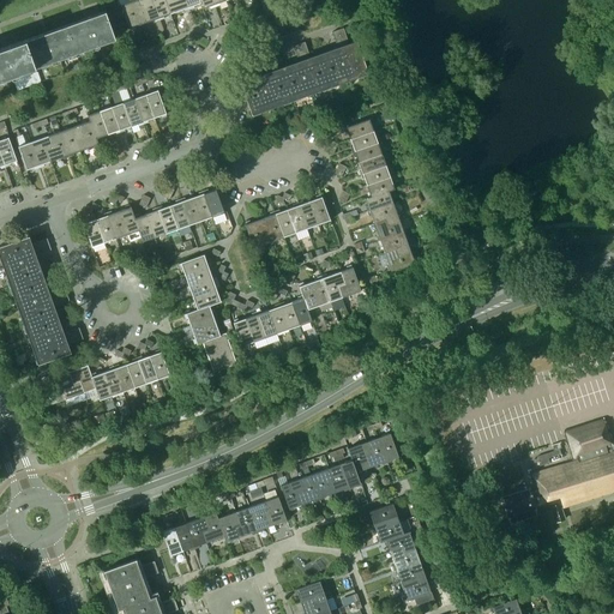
[(134,29),(134,26),(140,25),(136,13),(143,11),(139,0),(133,0),(120,5),(128,29),(130,29),(131,31),(134,29)]
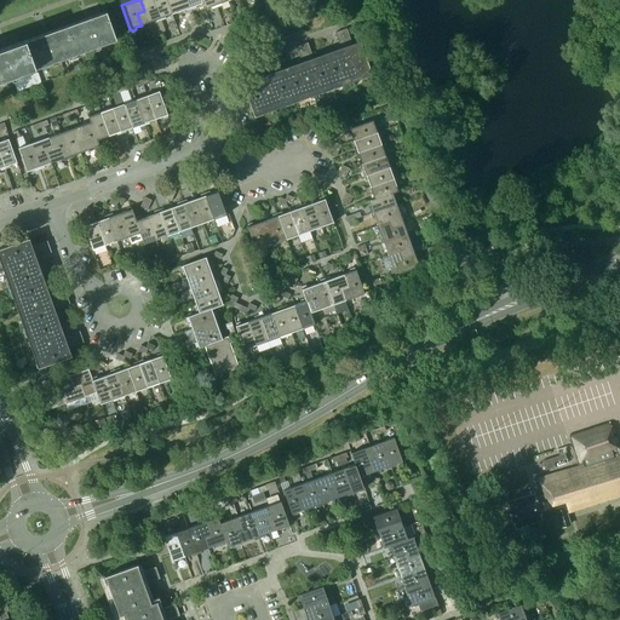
[(156,19),(156,22),(160,21),(153,0),(141,0),(144,11),(137,13),(142,26),(156,19)]
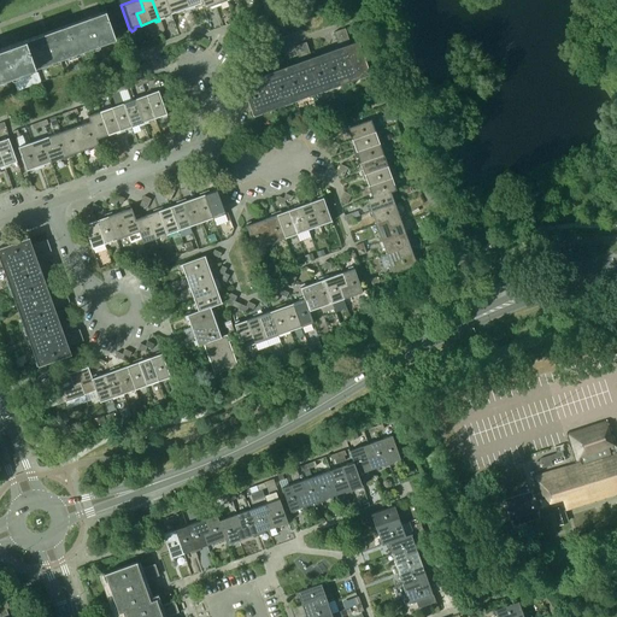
[(165,18),(165,17),(171,15),(166,3),(174,0),(152,0),(159,21),(165,18)]
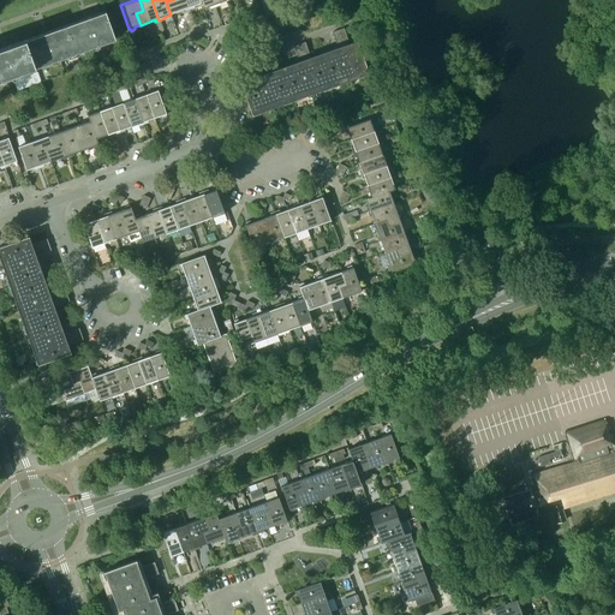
[(185,9),(185,11),(190,10),(186,0),(173,0),(166,3),(171,15),(185,9)]
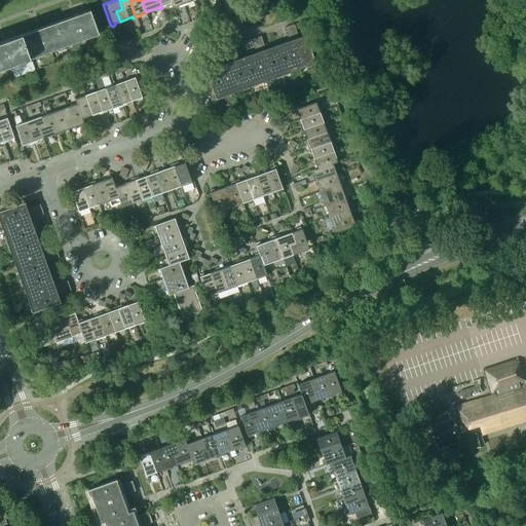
[(89,9),(0,41),(0,67),(99,33),(90,9),(89,9)]
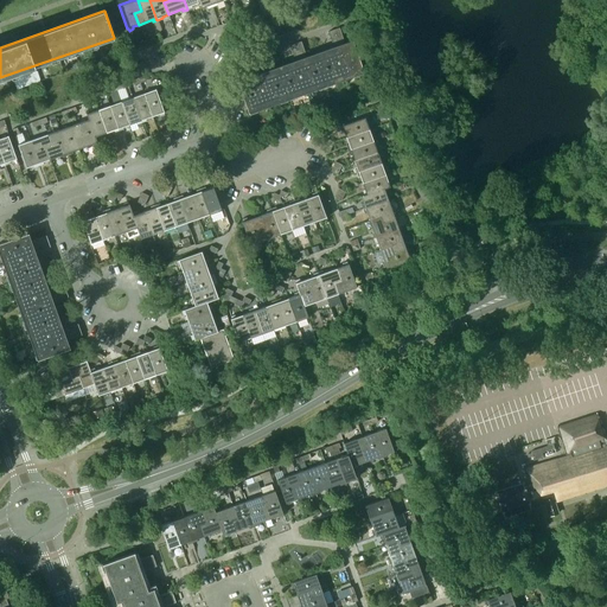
[(333,46),(321,51),(333,83),(364,72),(352,39),(345,43),(339,27),(328,32),(333,46)]
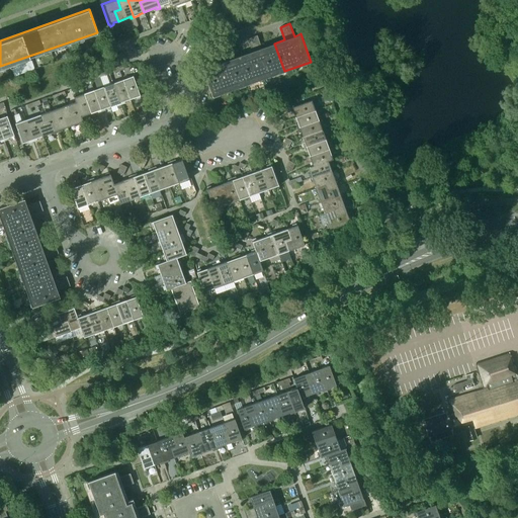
[(252,52),(236,57),(246,85),(284,71),(274,44),(262,48),(257,35),(248,38),(252,52)]
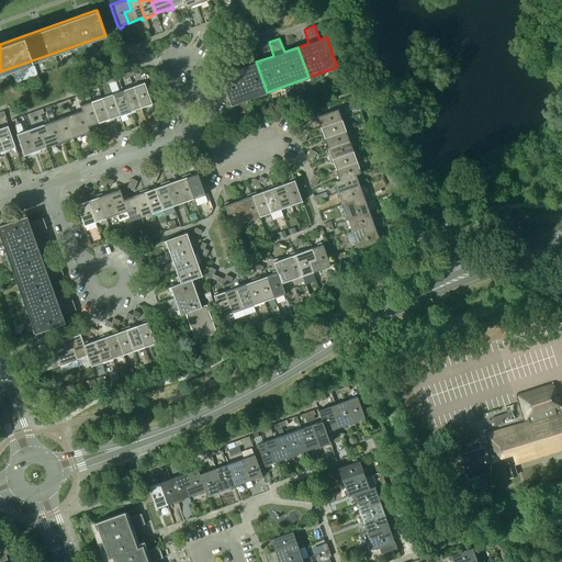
[(231,104),(267,92),(256,62),(237,68),(233,55),(222,58),(227,72),(220,75),(231,104)]
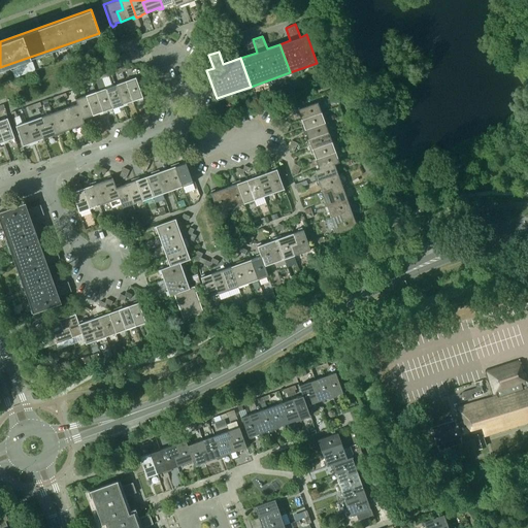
[(135,77),(126,80),(133,101),(138,99),(139,101),(143,100),(142,98),(143,98),(135,77)]
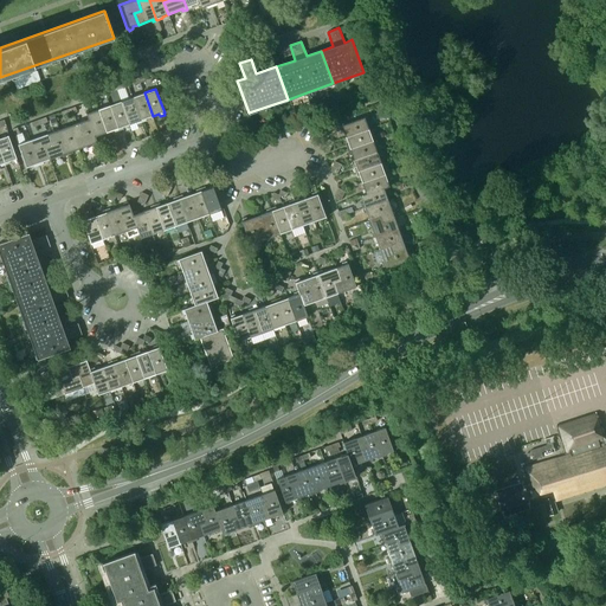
[(146,118),(153,116),(144,92),(133,97),(142,122),(146,121),(146,118)]
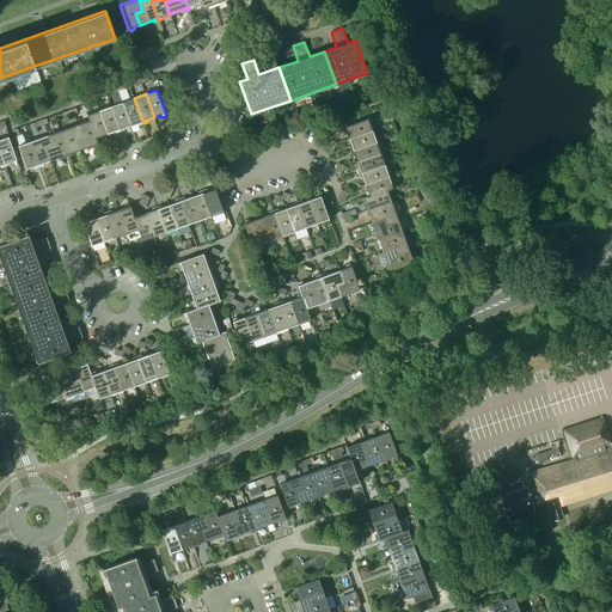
[(134,98),(122,102),(132,126),(138,123),(139,126),(144,123),(134,98)]
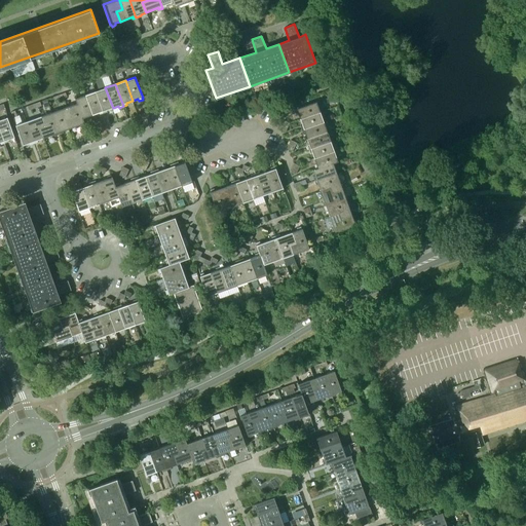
[(105,87),(96,90),(104,113),(107,112),(107,110),(113,108),(105,87)]
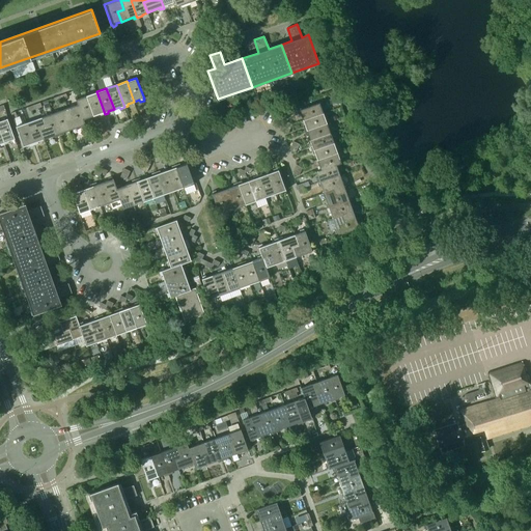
[(96,91),(87,95),(94,116),(100,114),(100,116),(105,114),(96,91)]
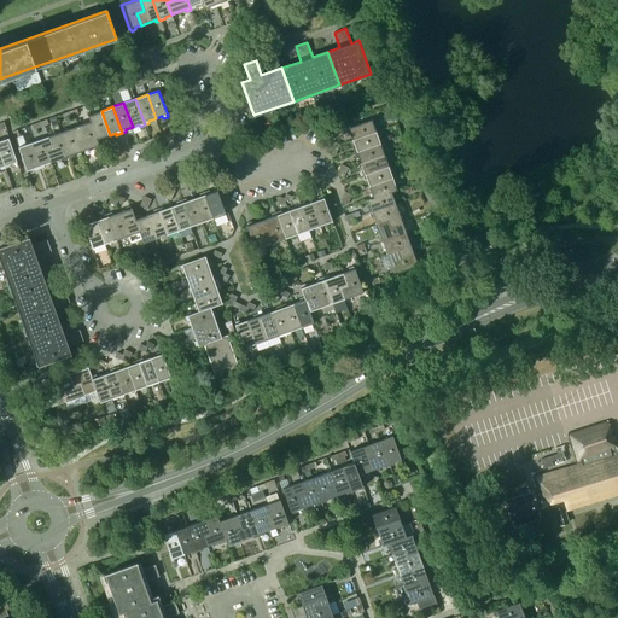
[(89,115),(91,121),(98,141),(103,140),(101,138),(110,135),(101,111),(89,115)]
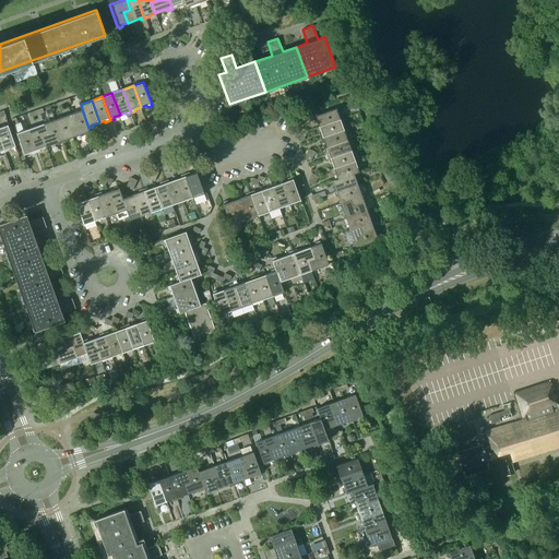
[(317,120),(319,127),(341,119),(337,108),(316,116),(316,117),(313,118),(314,121),(317,120)]
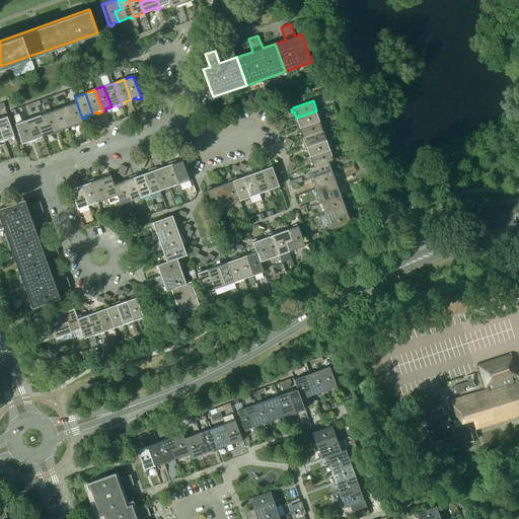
[(76,101),(66,105),(69,116),(65,118),(68,128),(79,124),(80,126),(83,124),(83,122),(82,119),(76,101)]
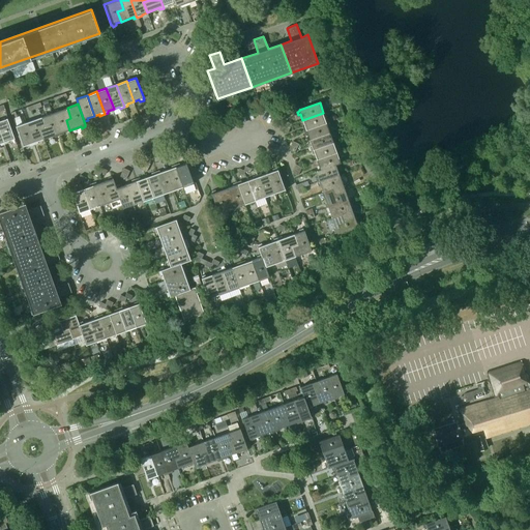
[(67,108),(52,113),(60,136),(64,135),(63,133),(69,130),(66,120),(70,118),(67,108)]
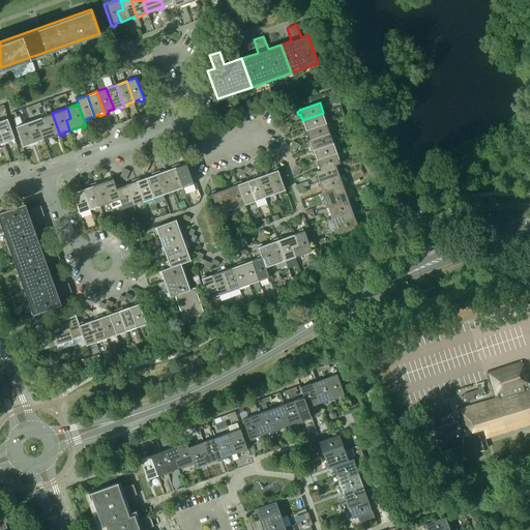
[(52,113),(42,117),(46,126),(40,128),(43,139),(55,136),(56,137),(60,136),(52,113)]
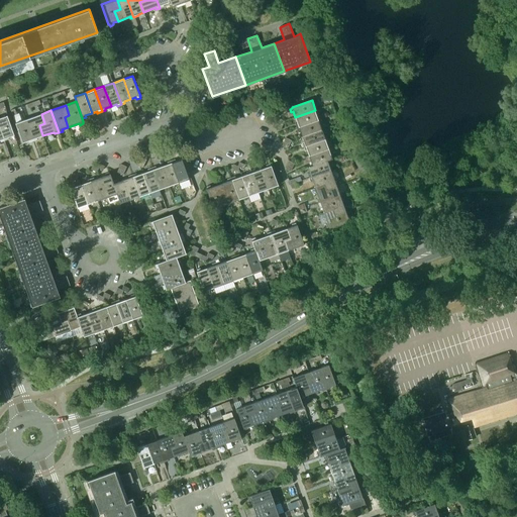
[(297,127),(319,120),(315,110),(295,117),(297,123),(296,123),(297,127)]
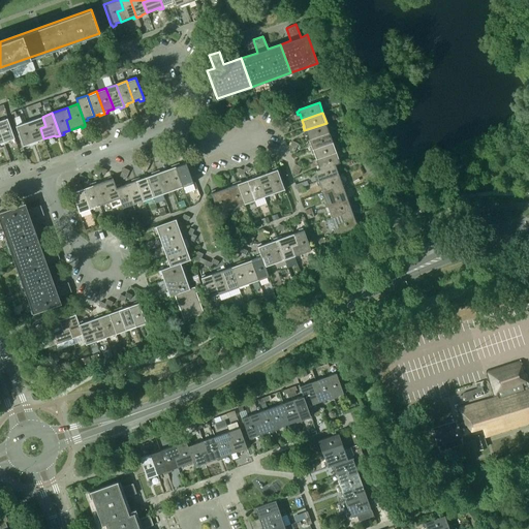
[(42,117),(27,122),(35,145),(38,144),(37,142),(43,138),(40,128),(45,126),(42,117)]
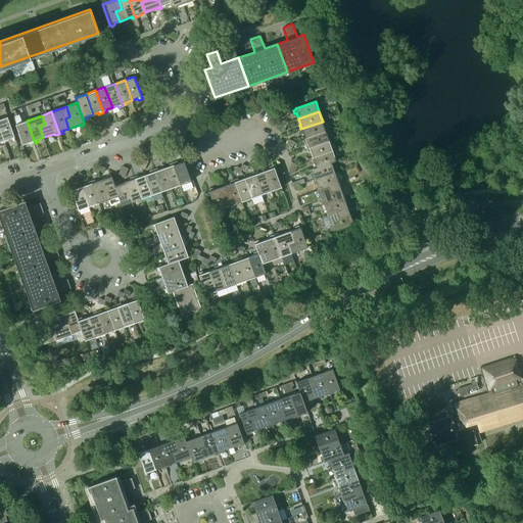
[(7,116),(0,119),(0,129),(5,142),(9,141),(8,139),(14,137),(7,116)]
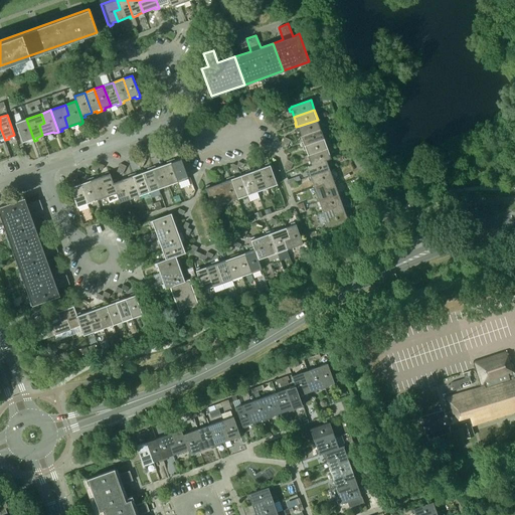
[(29,142),(34,141),(26,119),(15,123),(22,143),(28,141),(29,142)]
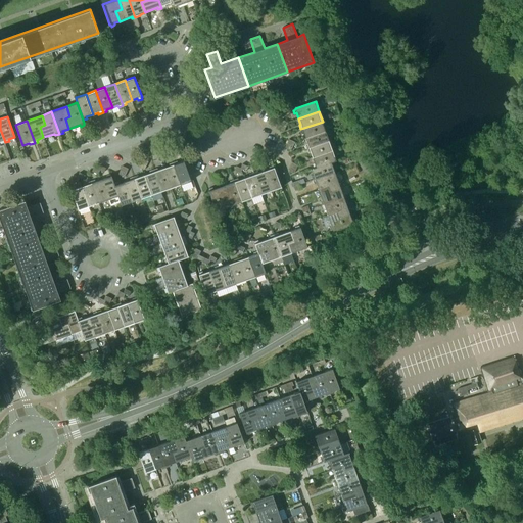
[(303,133),(305,139),(326,131),(323,122),(300,129),(302,134),(303,133)]
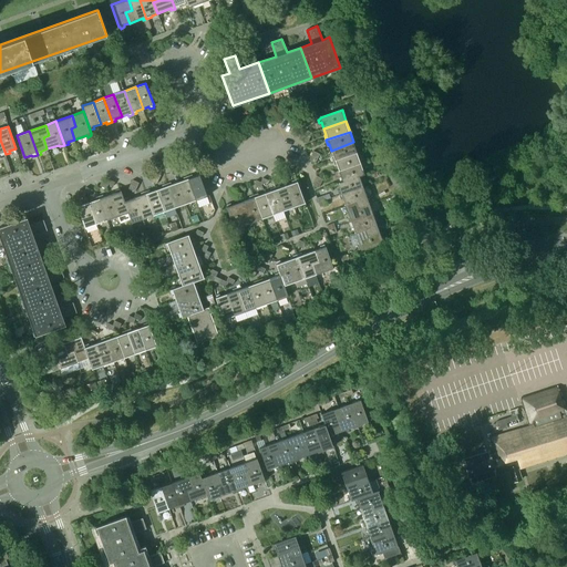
[(331,157),(333,162),(358,153),(353,142),(331,151),(333,157),(331,157)]
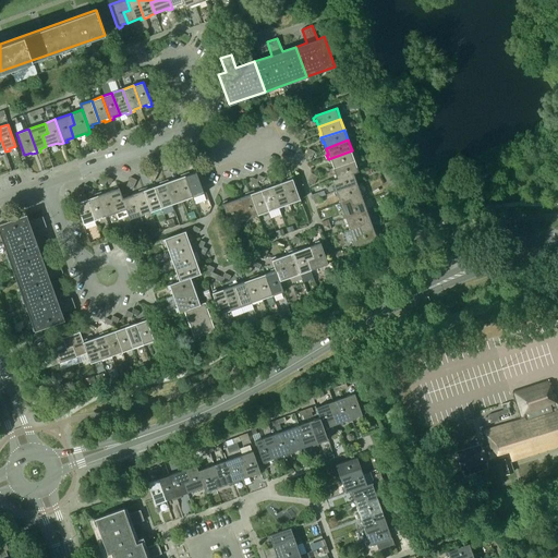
[(331,162),(334,169),(355,161),(352,150),(328,159),(329,164),(331,162)]
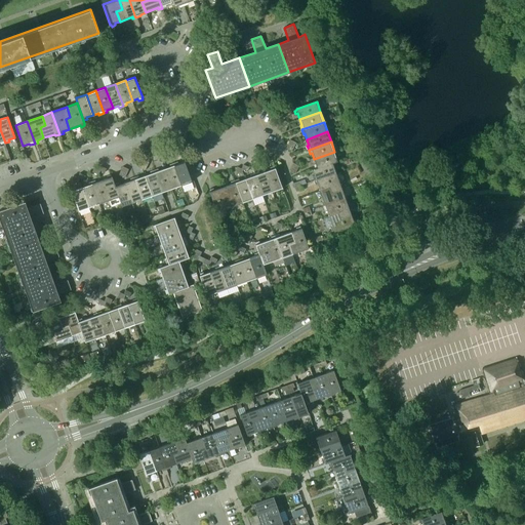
[(314,165),(316,169),(333,163),(338,162),(334,152),(314,159),(316,165),(314,165)]
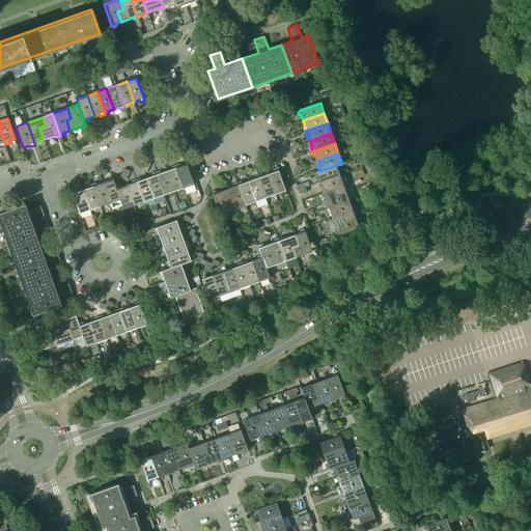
[(180,164),(175,165),(184,188),(194,184),(187,163),(180,165),(180,164)]
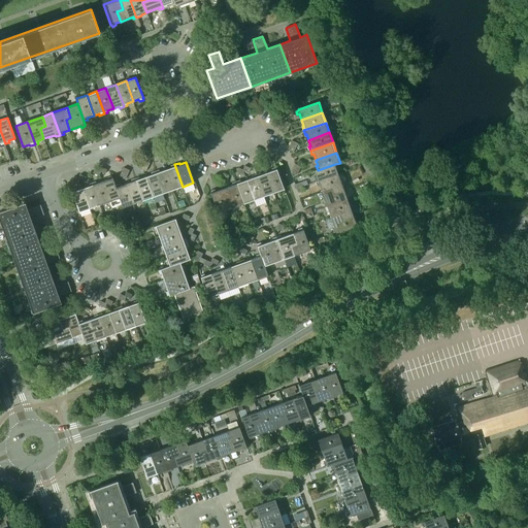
[(172,190),(183,187),(174,164),(171,165),(171,167),(165,169),(172,190)]
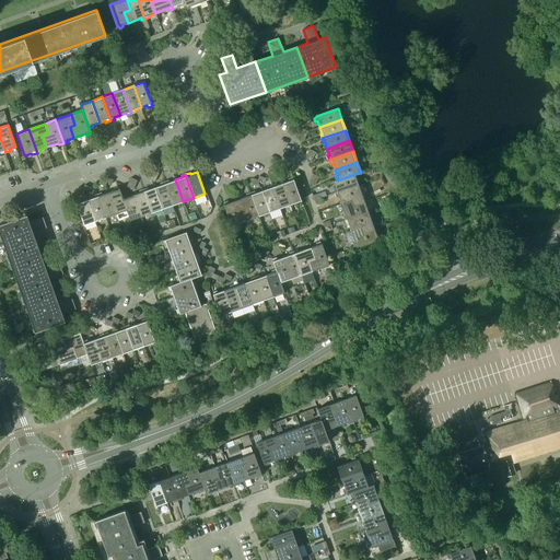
[(334,189),(335,194),(360,185),(356,174),(337,181),(334,182),(336,188),(334,189)]
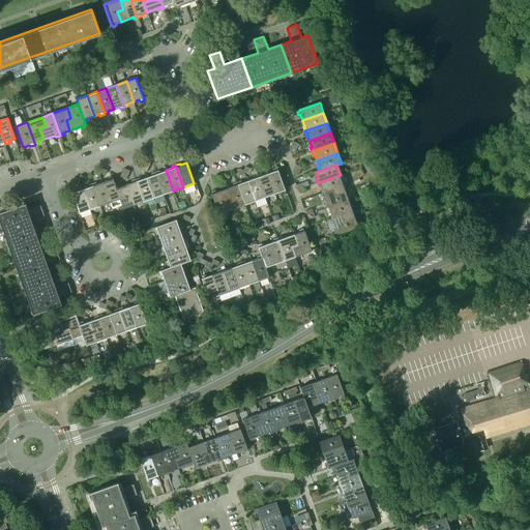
[(273,171),(267,173),(274,194),(286,190),(277,170),(276,168),(272,170),(273,171)]
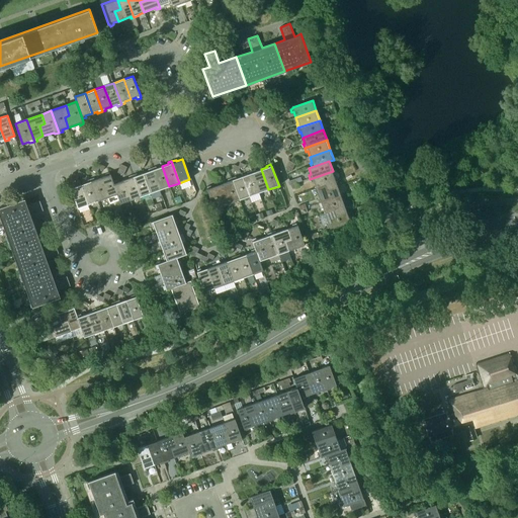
[(160,190),(169,186),(162,166),(157,168),(156,167),(152,168),(160,190)]
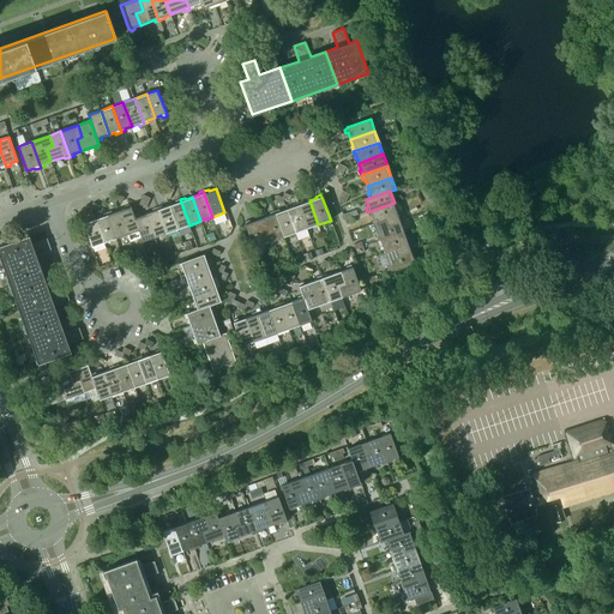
[(169,205),(178,229),(190,226),(180,199),(175,200),(176,203),(169,205)]
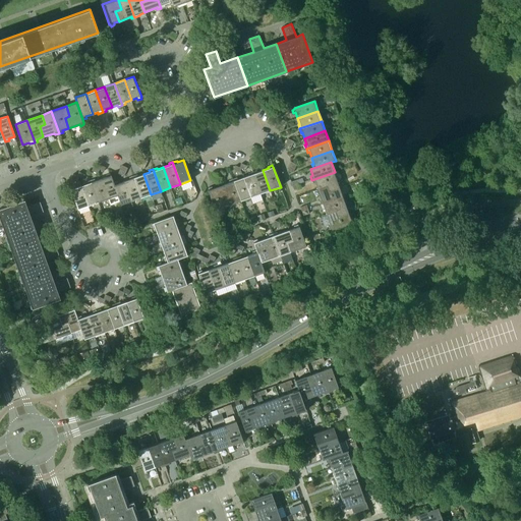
[(261,194),(270,190),(263,170),(257,172),(256,171),(252,172),(261,194)]
